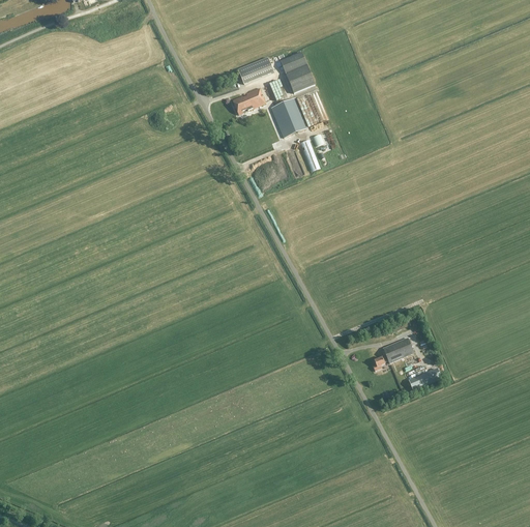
[(104,35),(120,29),(117,23),(101,29),(104,35)]
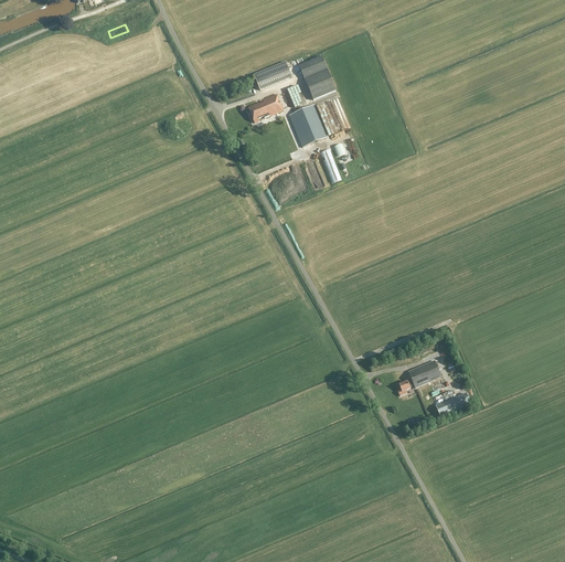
[(299,63),(313,97),(336,88),(322,54),(299,63)]
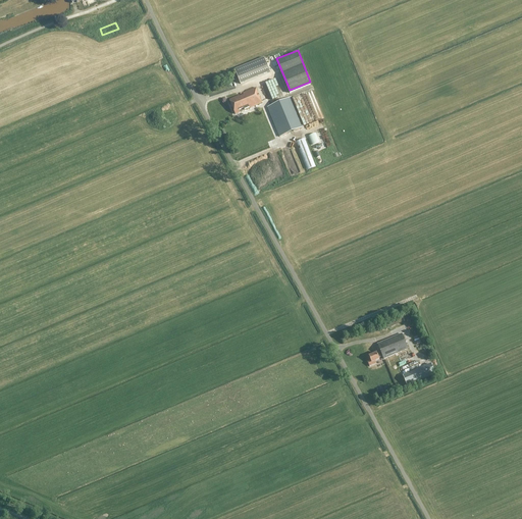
[(236,67),(237,70),(231,72),(233,78),(239,76),(241,82),(270,69),(268,64),(264,55),(236,67)]
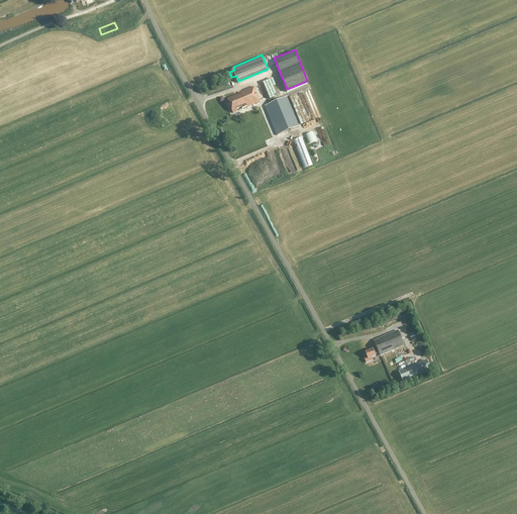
[(233,110),(259,99),(252,85),(241,90),(241,92),(237,94),(236,92),(227,96),(233,110)]
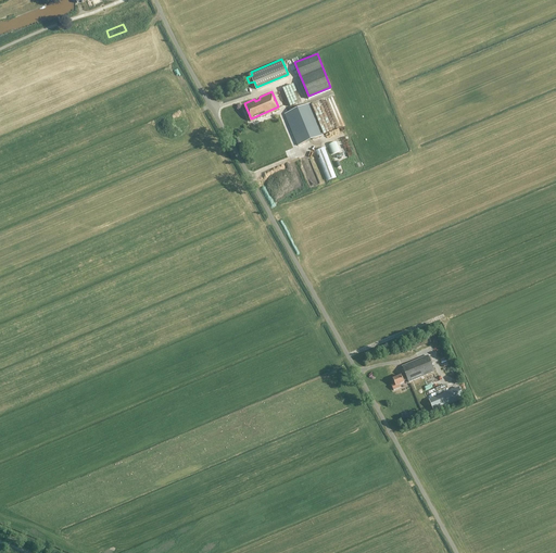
[(298,142),(323,132),(310,101),(285,111),(298,142)]
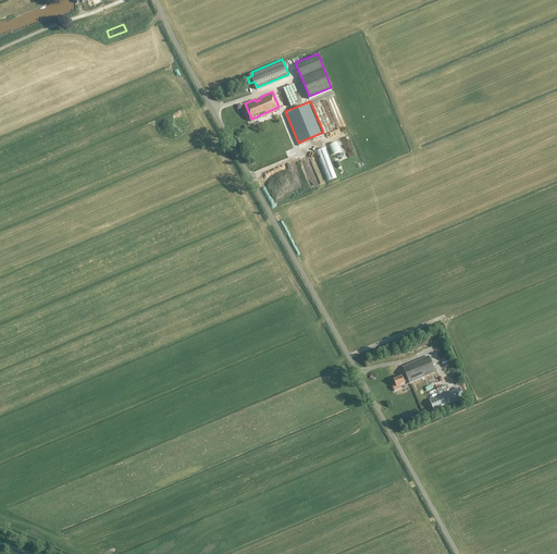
[(431,341),(429,335),(410,343),(411,348),(431,341)]
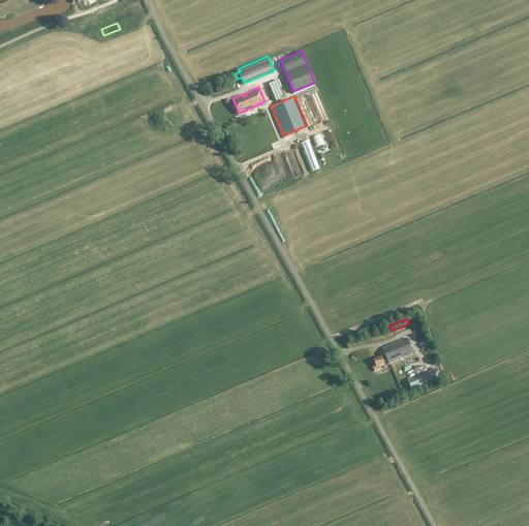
[(413,335),(416,342),(424,340),(419,333),(413,335)]
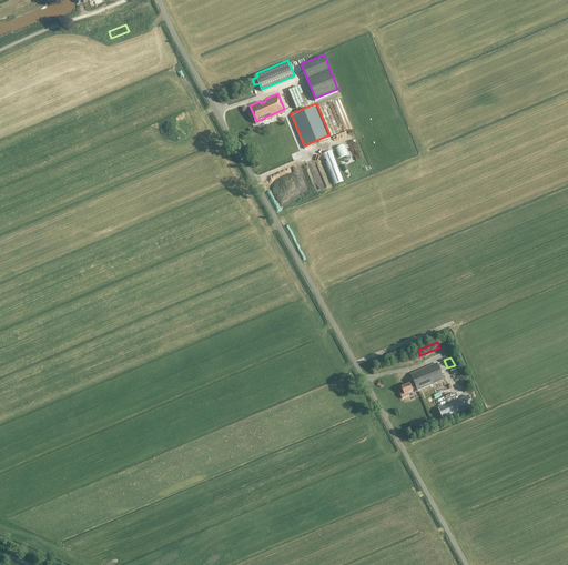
[(413,387),(412,386),(416,384),(417,387),(444,376),(437,360),(411,371),(414,380),(409,382),(409,381),(402,384),(403,389),(399,390),(402,395),(409,392),(408,390),(413,387)]
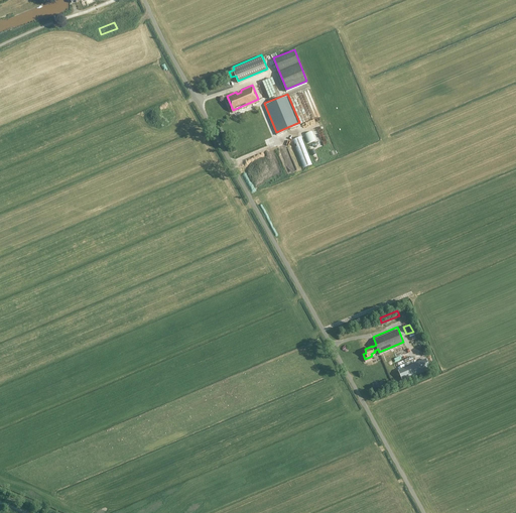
[(416,372),(412,363),(398,369),(402,378),(416,372)]
